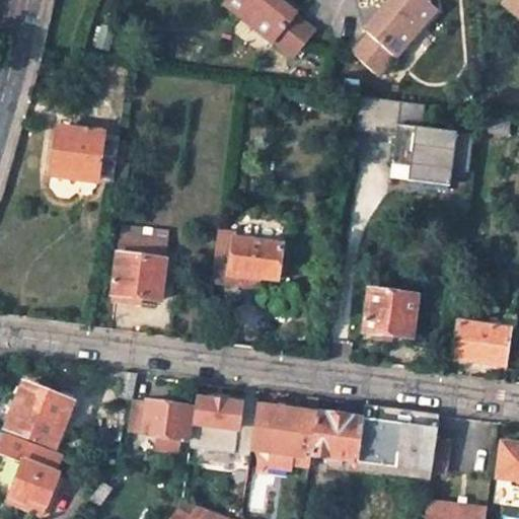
[(287,0),(225,0),(223,3),(274,43),(275,42),(293,57),(315,30),(296,15),(300,10),(287,0)]
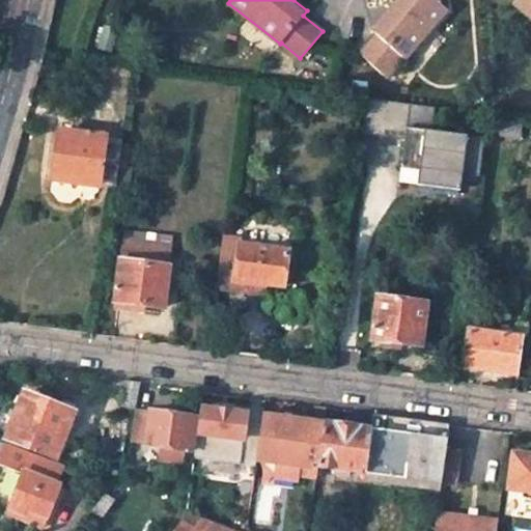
[(376,34),(361,54),(386,76),(402,57),(404,59),(447,9),(435,0),(396,0),(371,29),(376,34)]
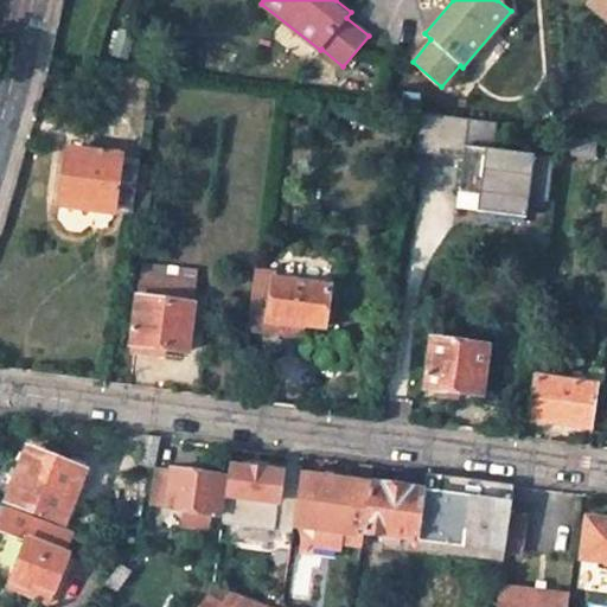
[(606,0),(589,0),(587,4),(606,21),(606,0)]
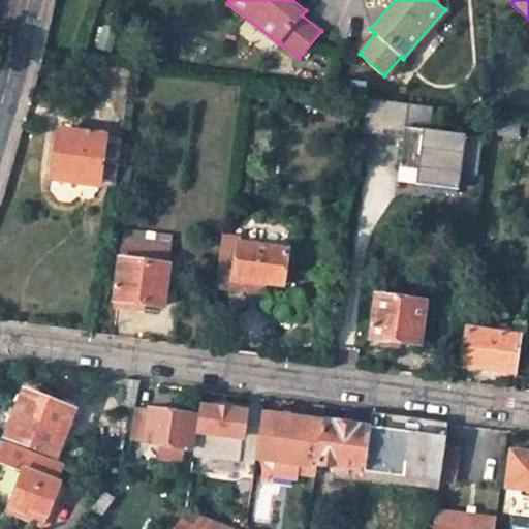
[(365,84),(351,82),(349,90),(364,92),(365,84)]
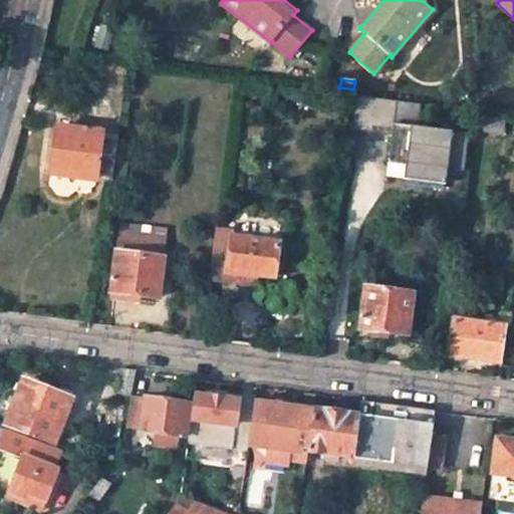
[(513,136),(513,117),(475,112),(473,127),(503,132),(503,135),(513,136)]
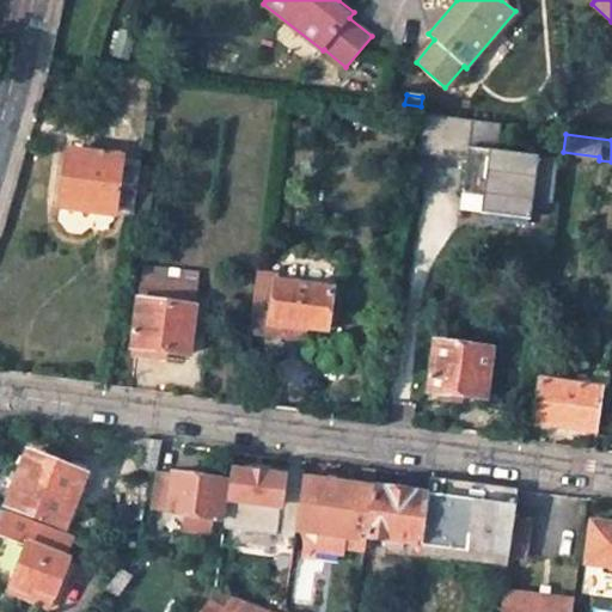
[(555,159),(481,145),(464,145),(456,188),(473,190),(473,213),(524,219),(527,197),(550,200),(555,159)]
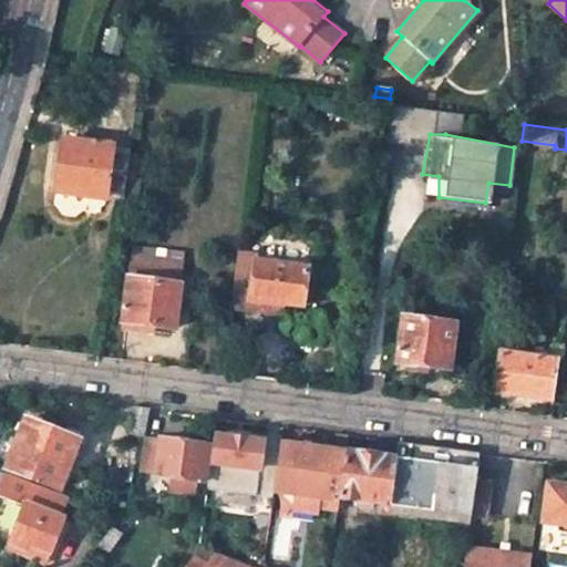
[(64,142),(58,193),(123,202),(130,150),(64,142)]
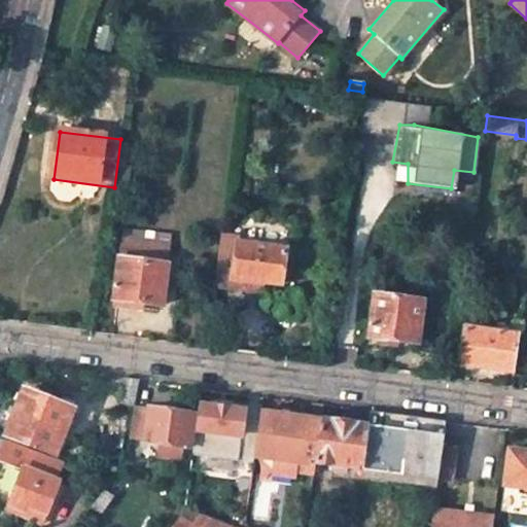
[(239,237),(221,235),(220,240),(238,243),(239,243),(239,237)]
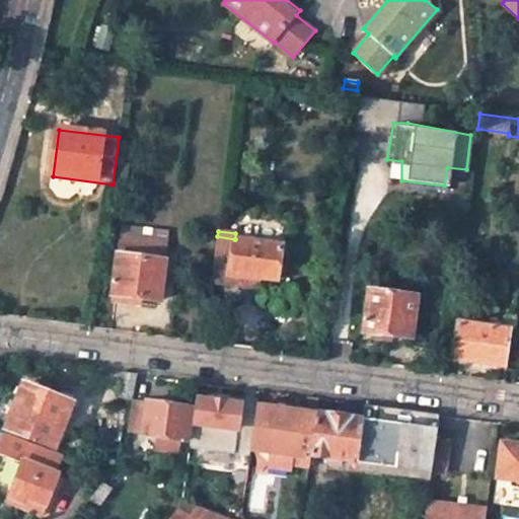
[(165,257),(167,239),(120,233),(119,251),(165,257)]
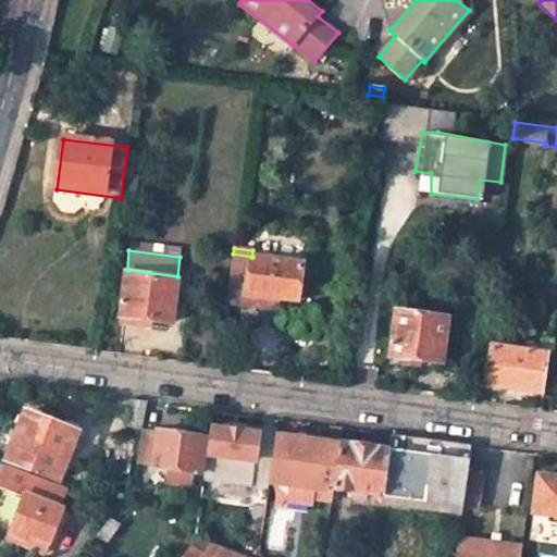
[(233,254),(226,302),(274,309),(276,297),(297,300),(302,263),(252,257),(251,257),(233,254)]
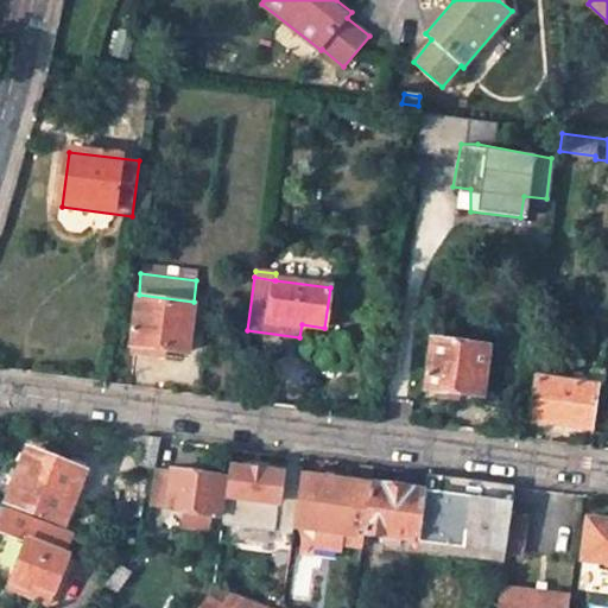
[(139,295),(132,347),(187,353),(194,302),(139,295)]
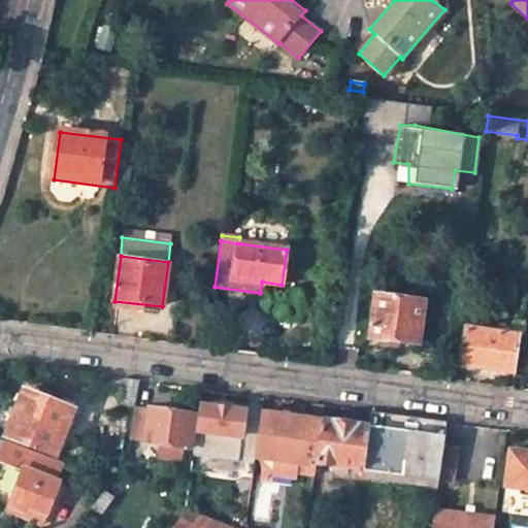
[(376,295),(370,337),(417,344),(423,301),(376,295)]
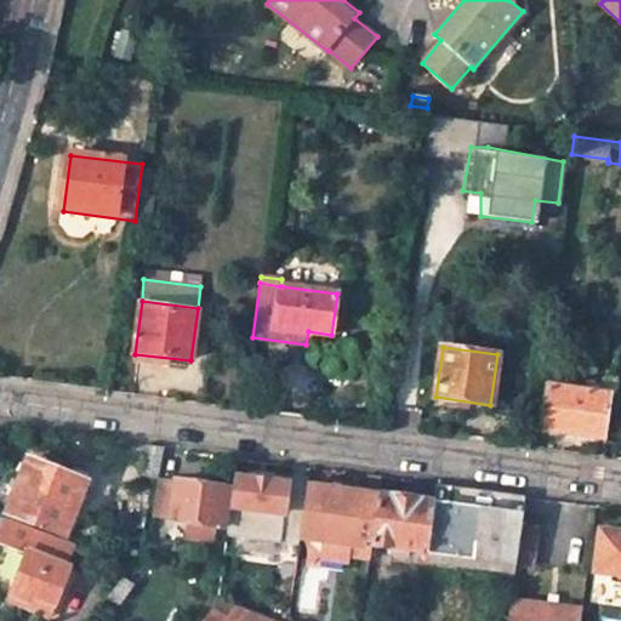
[(607,396),(548,387),(543,429),(600,438),(607,396)]
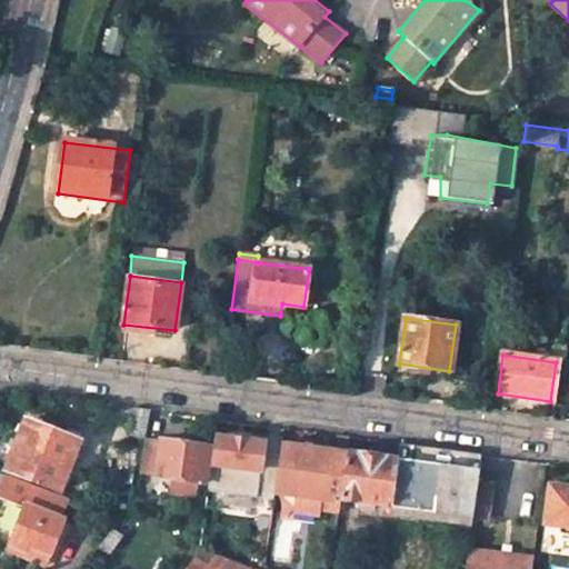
[(129,438),(145,441),(146,439),(151,412),(136,410),(129,438)]
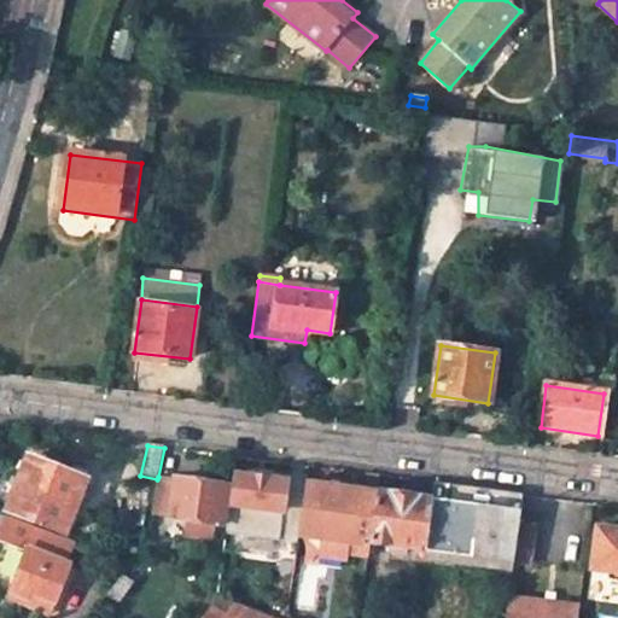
[(85,493),(93,473),(74,466),(69,477),(27,461),(6,512),(51,530),(69,485),(83,491),(85,493)]
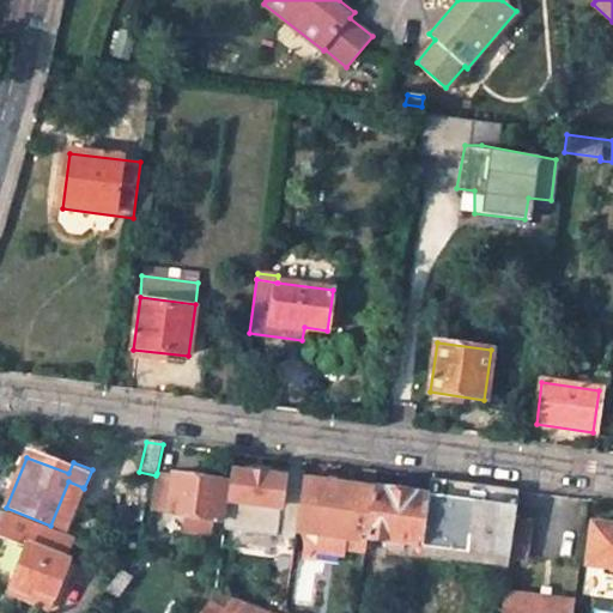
[(171,477),(157,473),(156,475),(149,511),(164,515),(171,477)]
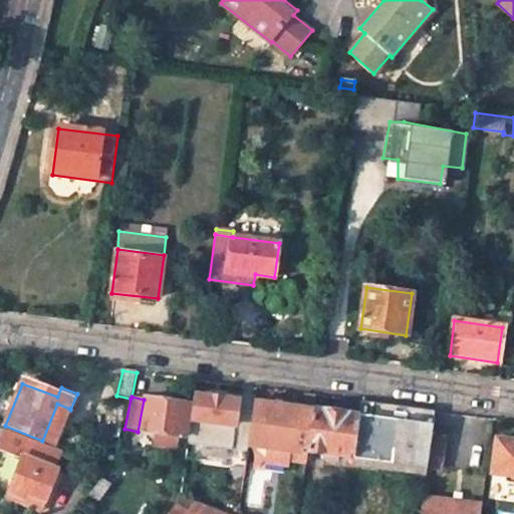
[(254,405),(196,398),(193,421),(191,421),(188,446),(246,453),(247,448),(254,405)]
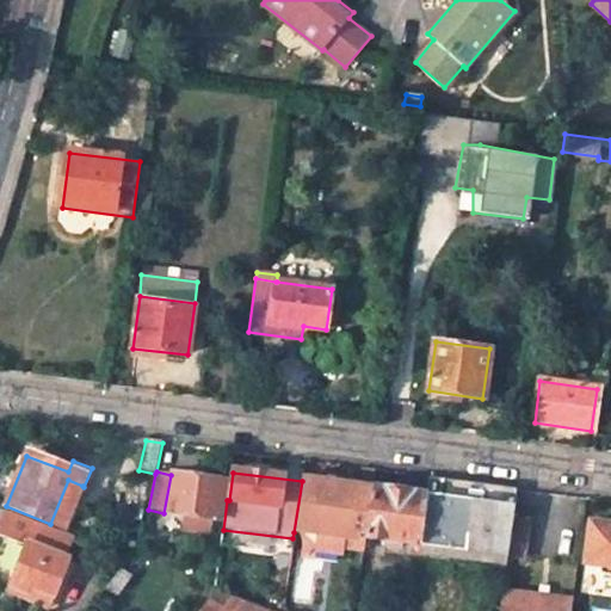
[(226,486),(171,475),(164,513),(187,518),(185,529),(199,532),(202,520),(217,524),(226,486)]
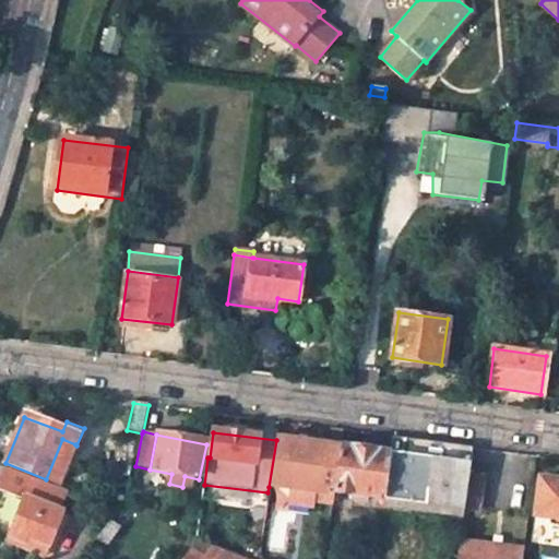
[(341,447),(277,438),(276,440),(269,487),(292,490),(329,495),(330,490),(335,491),(341,447)]
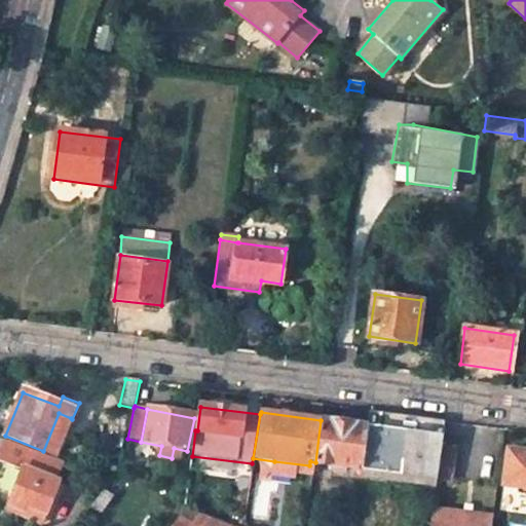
[(363,475),(390,479),(391,473),(438,480),(438,478),(442,447),(445,421),(370,412),(369,426),(363,470),(363,475)]
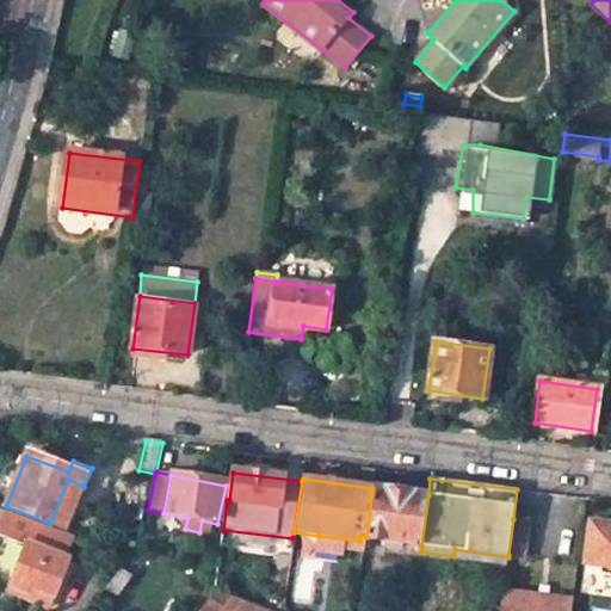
[(65,530),(82,486),(68,480),(50,524),(65,530)]
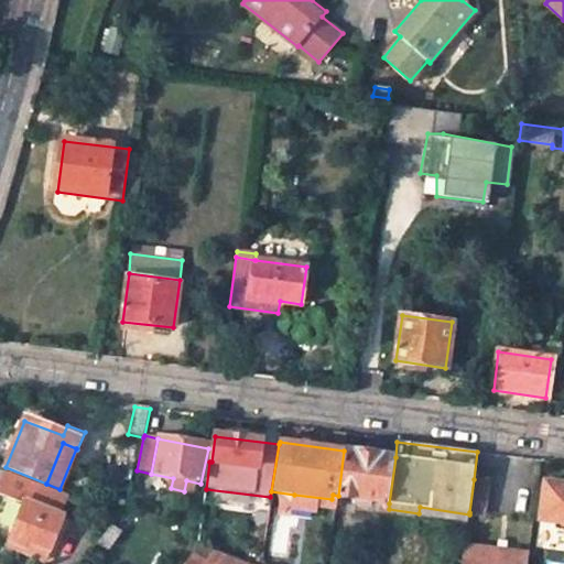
[(338,496),(357,499),(357,505),(370,507),(370,500),(389,503),(396,457),(344,451),(338,496)]
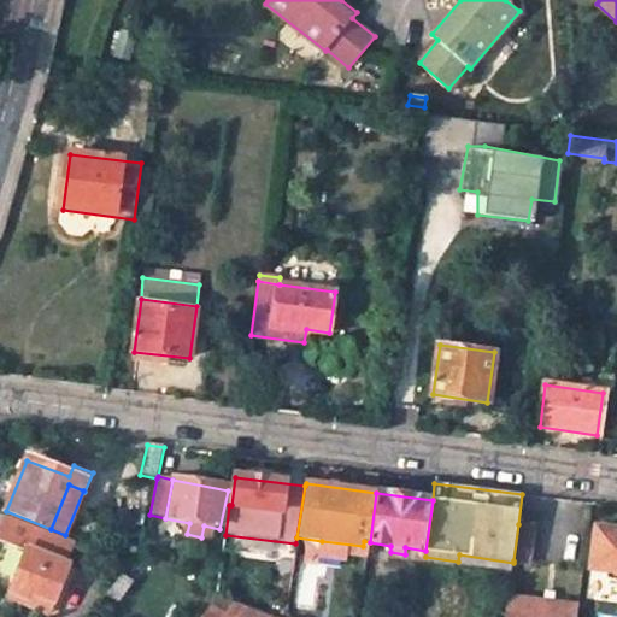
[(3,515),(0,522),(0,539),(25,548),(10,591),(29,598),(31,593),(57,604),(71,566),(39,553),(47,532),(3,515)]
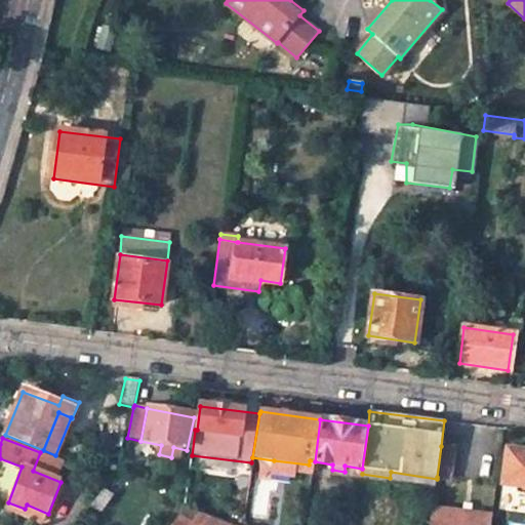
[(90,446),(87,454),(96,457),(99,449),(90,446)]
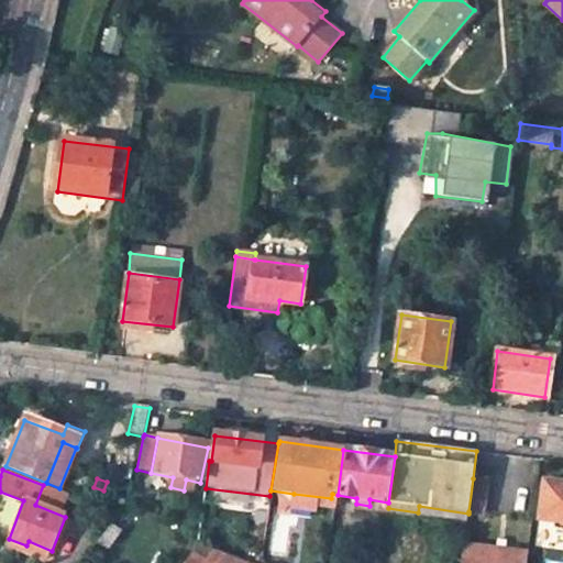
[(489,481),(473,478),(468,511),(485,514),(489,481)]
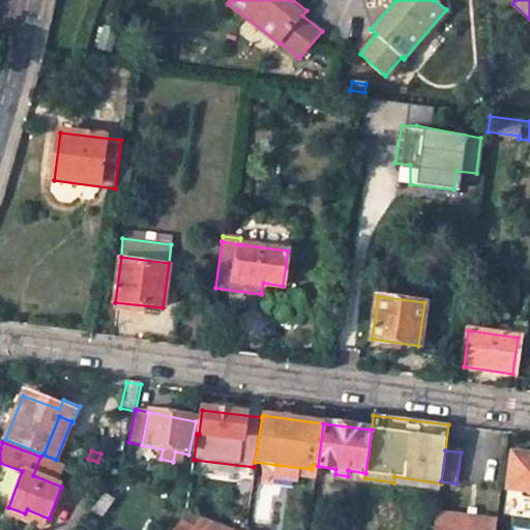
[(529,457),(512,454),(508,490),(522,491),(529,492),(529,457)]
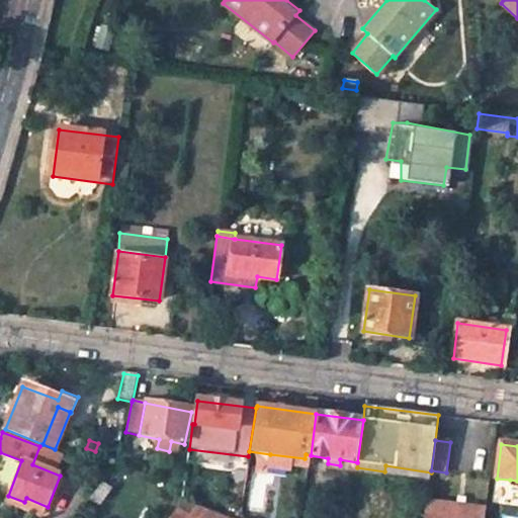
[(309,469),(311,455),(306,454),(305,458),(270,454),(268,469),(291,472),(292,467),(309,469)]
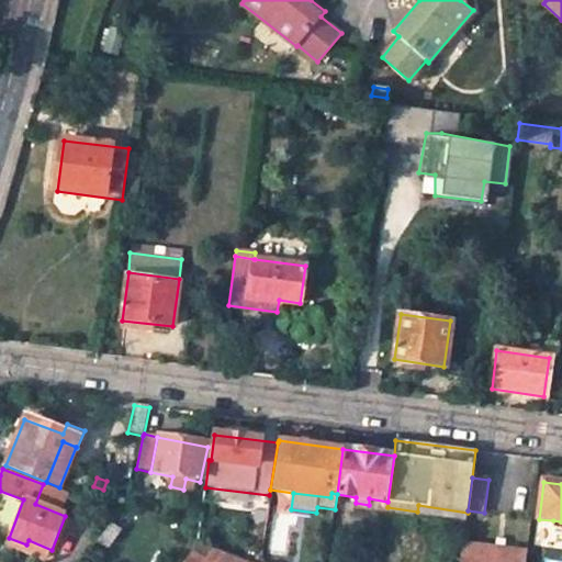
[(99,541),(109,548),(121,532),(111,525),(99,541)]
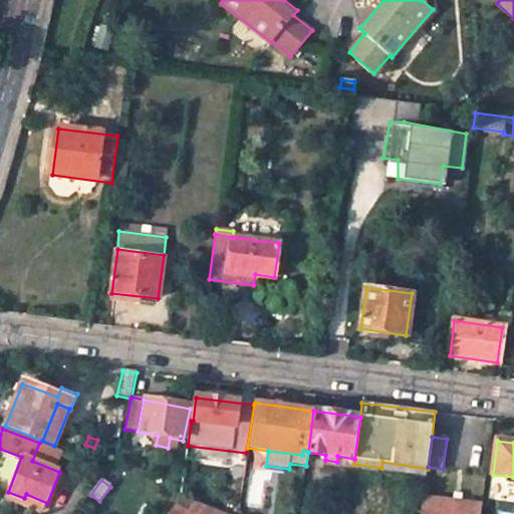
[(6,498),(22,504),(24,498),(8,492),(6,498)]
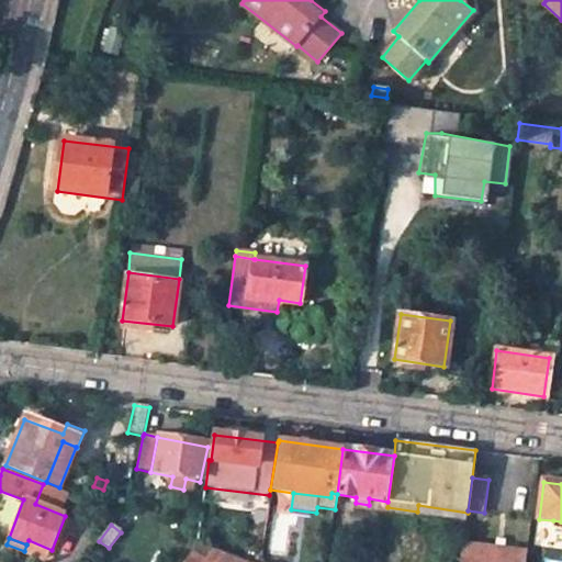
[(48,561),(52,550),(29,540),(26,544),(24,551),(48,561)]
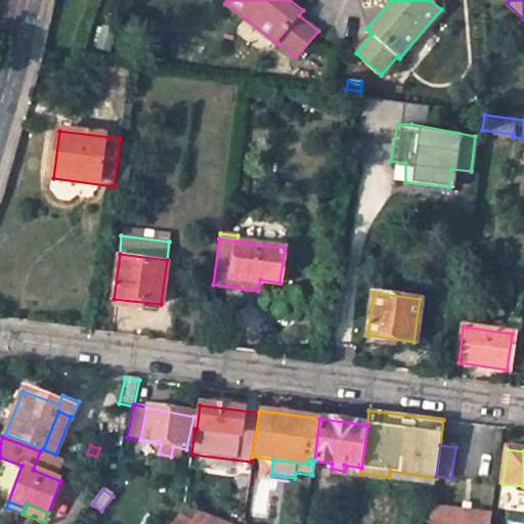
[(429,523),(483,523),(485,514),(432,507),(429,523)]
